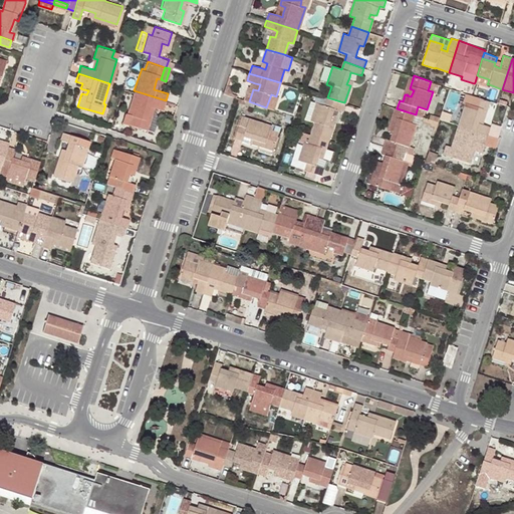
[(477,75),(475,82),(489,87),(489,84),(487,84),(489,79),(477,75)]
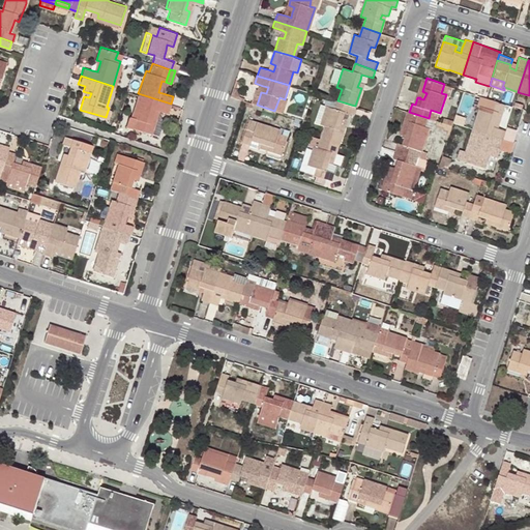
[(171,104),(138,93),(131,115),(128,115),(125,124),(157,135),(162,121),(158,115),(160,110),(168,113),(171,104)]
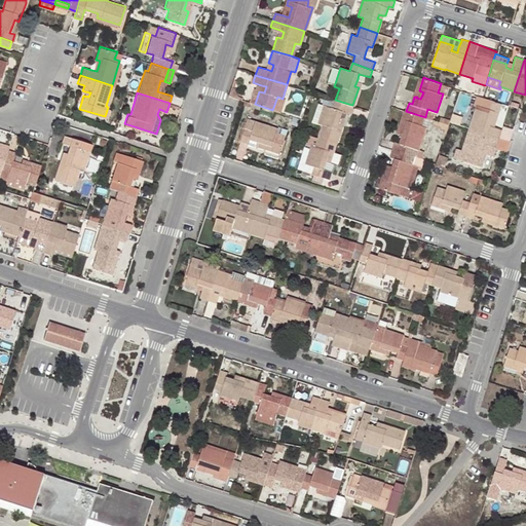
[(502,103),(477,95),(474,105),(476,106),(468,127),(496,136),(500,138),(503,129),(495,126),(491,125),(494,115),(498,116),(502,103)]
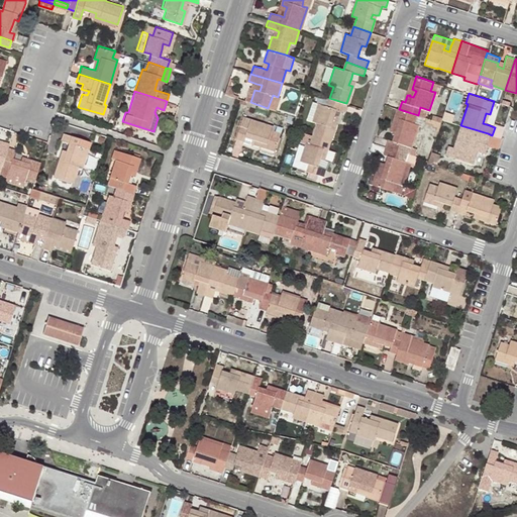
[(450,106),(457,107),(459,95),(452,94),(450,106)]
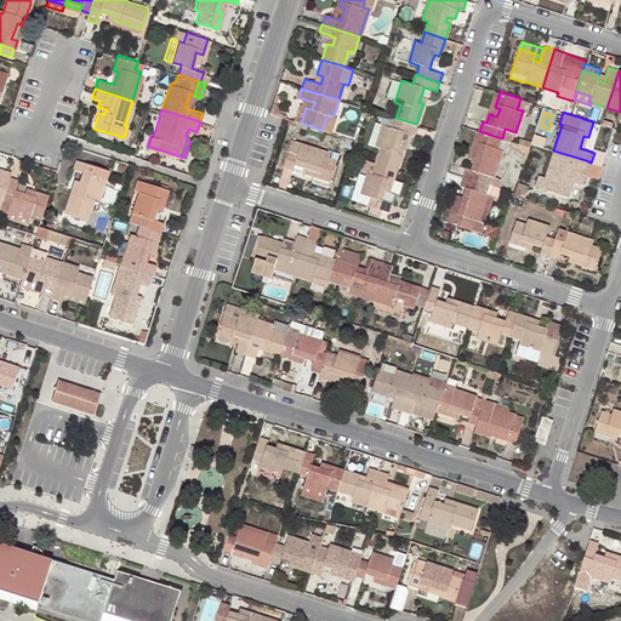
[(381,147),(375,163),(397,169),(403,148),(398,147),(400,138),(403,130),(409,132),(416,135),(419,125),(416,124),(411,123),(396,118),(383,114),(381,123),(374,144),(381,147)]
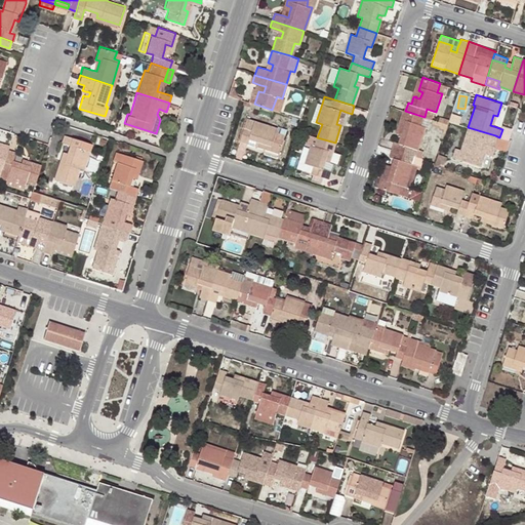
[(512,97),(510,105),(516,107),(518,99),(512,97)]
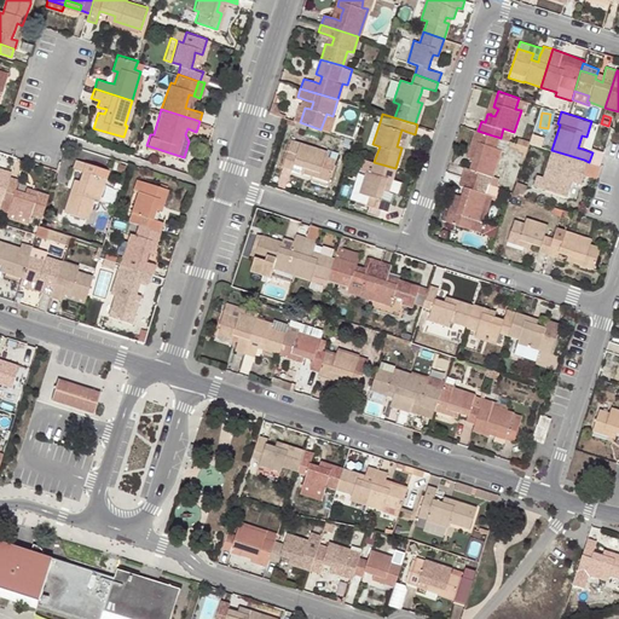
[(369,143),(372,144),(380,122),(375,121),(369,143)]
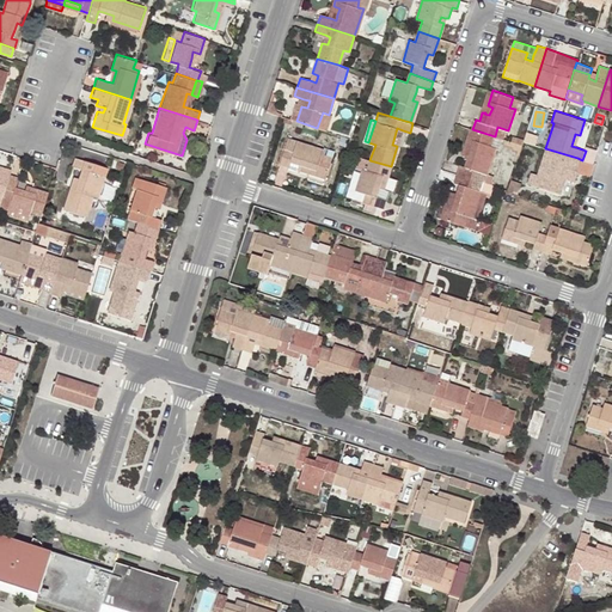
[(461,164),(458,173),(475,179),(478,170),(488,172),(496,148),(499,150),(502,139),(495,136),(479,132),(472,129),(467,145),(473,147),(471,157),(467,166),(461,164)]
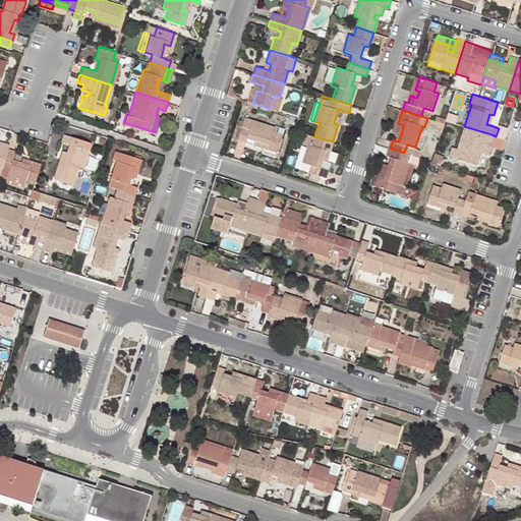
[(447,119),(447,121),(457,124),(459,115),(449,113),(447,119)]
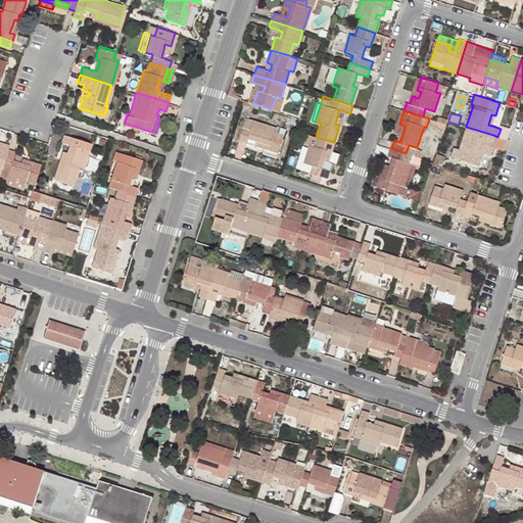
[(267,144),(266,148),(279,153),(287,129),(278,126),(278,128),(248,119),(241,141),(248,143),(250,138),(258,141),(267,144)]
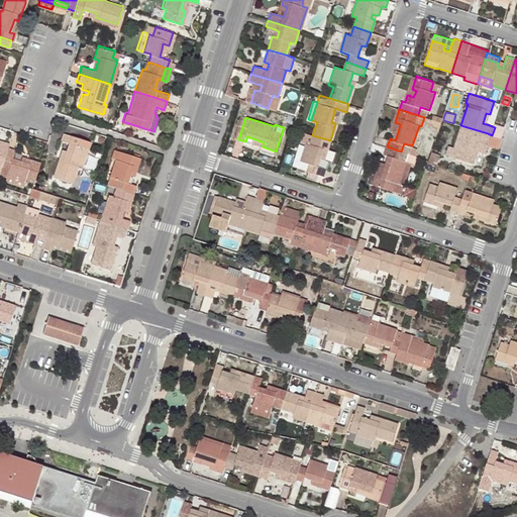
[(432,120),(426,118),(425,123),(433,125),(432,127),(440,129),(442,123),(432,120)]
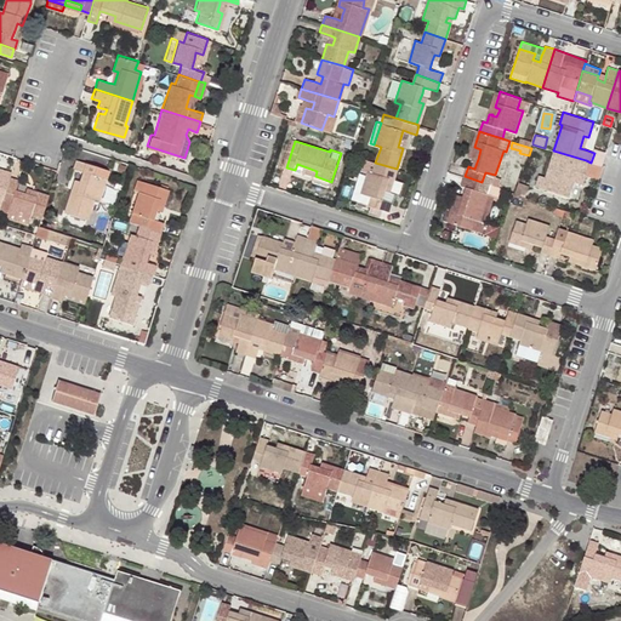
[(586,160),(553,151),(545,177),(539,175),(535,186),(543,188),(569,197),(574,181),(584,184),(587,171),(591,163),(586,160)]
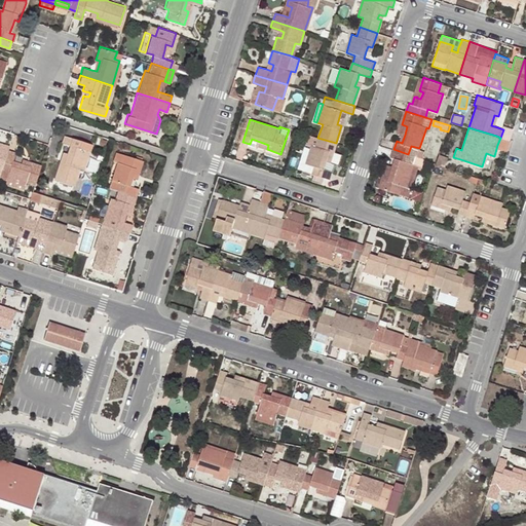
[(503,129),(500,138),(511,141),(513,133),(503,129)]
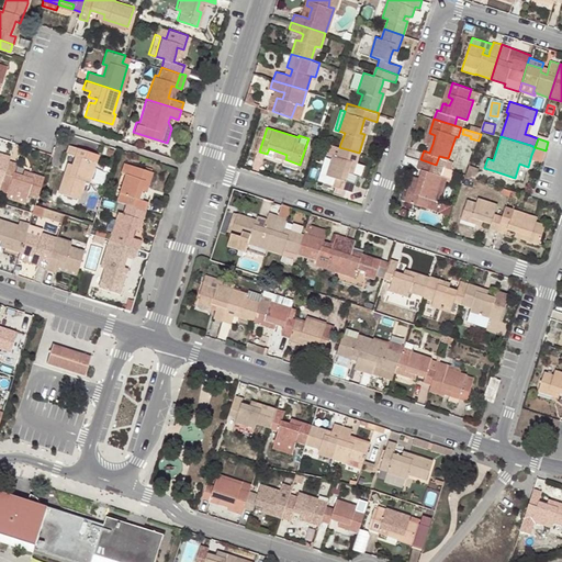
[(75,154),(72,161),(70,168),(66,167),(58,190),(77,197),(83,178),(89,180),(96,160),(86,157),(88,148),(74,144),(72,144),(68,143),(65,150),(70,152),(70,153),(75,154)]
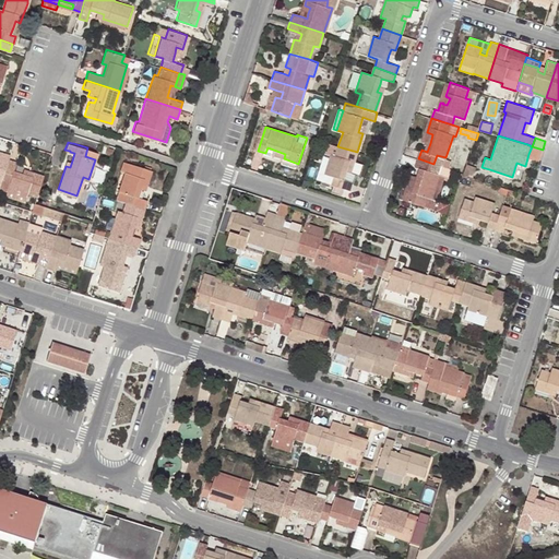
[(357,152),(337,146),(335,155),(329,154),(323,174),(333,177),(331,185),(333,186),(344,189),(351,191),(354,183),(343,179),(345,171),(349,174),(357,152)]
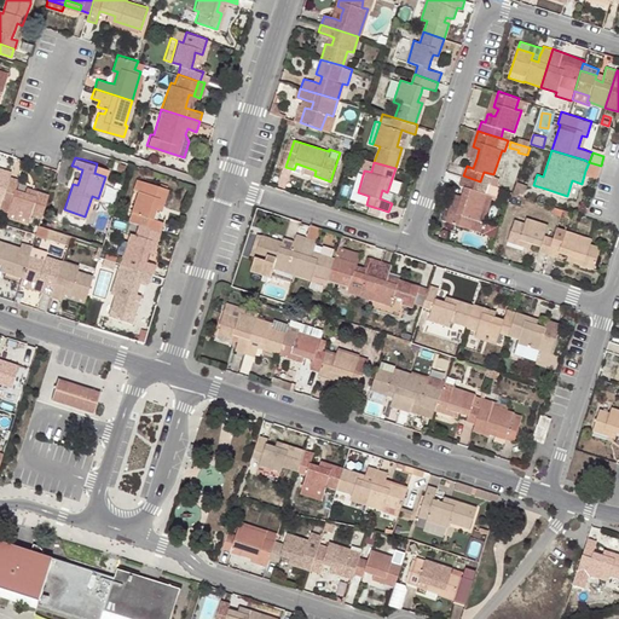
[(601,166),(589,162),(585,171),(597,174),(601,166)]
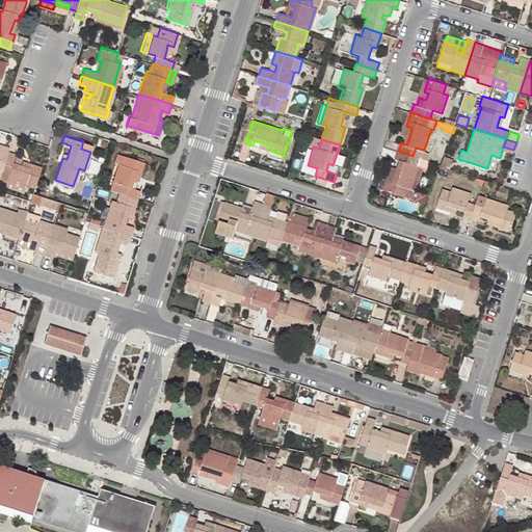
[(0,150),(7,153),(9,149),(0,144),(0,150)]
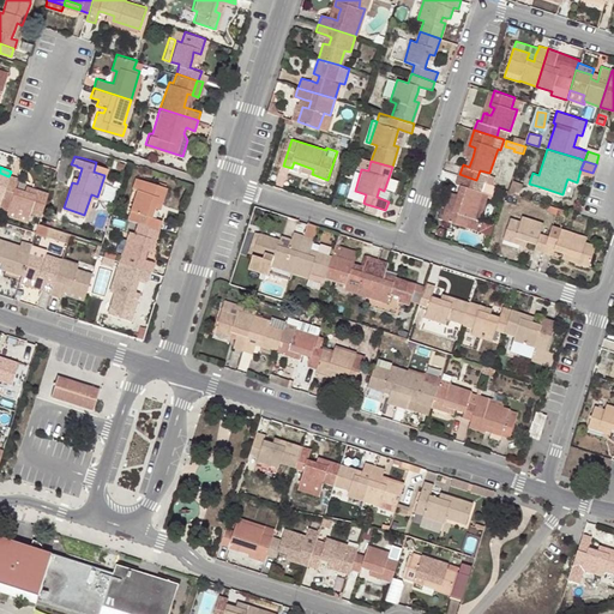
[(476,180),(459,174),(457,182),(463,185),(459,194),(459,196),(456,206),(451,204),(445,220),(479,230),(482,220),(475,217),(485,191),(474,187),(476,180)]
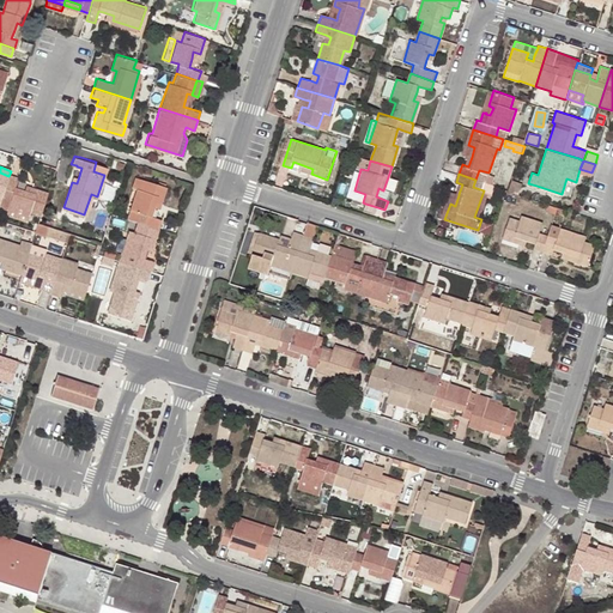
[(41,216),(48,194),(32,189),(31,194),(24,192),(17,189),(19,180),(8,176),(2,198),(11,201),(8,210),(30,217),(31,212),(41,216)]
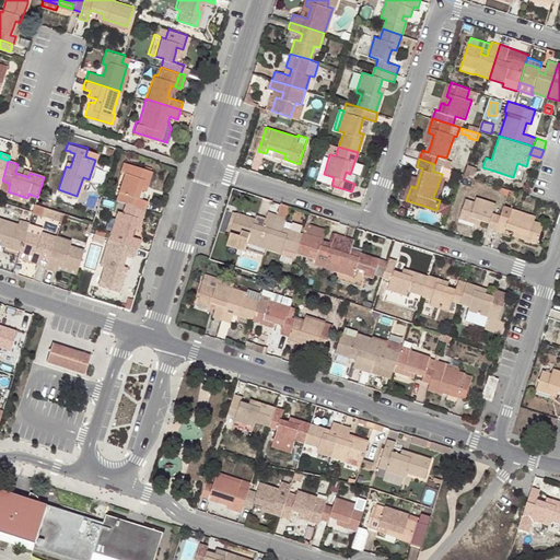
[(119,200),(129,203),(149,210),(151,201),(141,198),(143,190),(146,184),(151,185),(155,171),(128,162),(124,172),(128,174),(123,191),(119,200)]
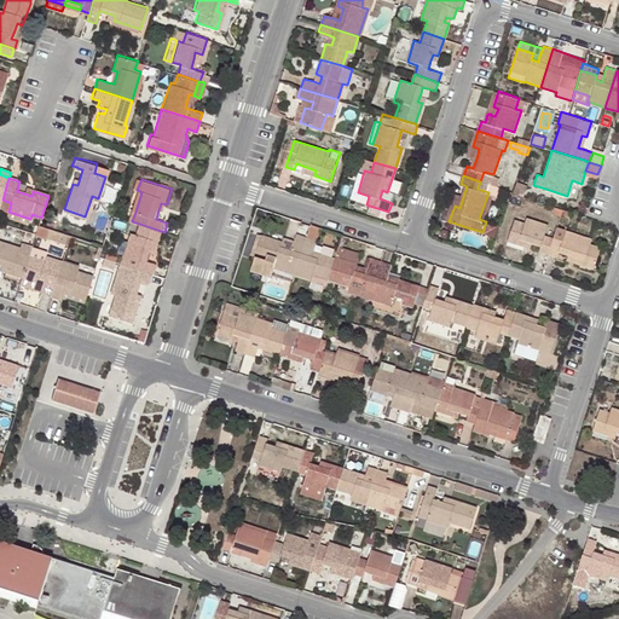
[(518,184),(515,192),(525,196),(528,187),(518,184)]
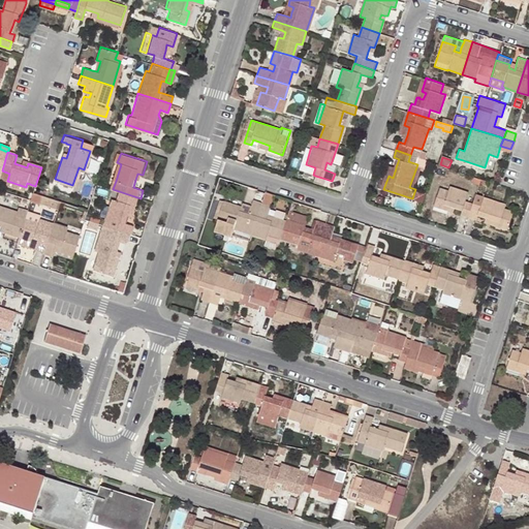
[(396,168),(396,167),(386,164),(383,175),(389,176),(393,178),(396,168)]
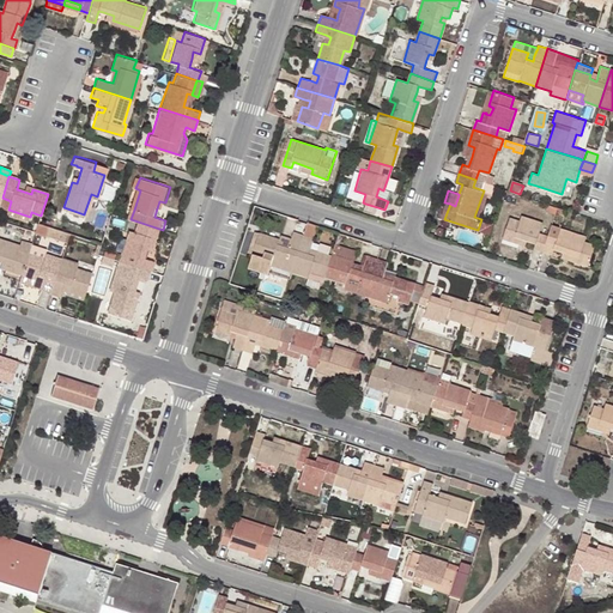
[(490,193),(484,190),(474,217),(481,219),(490,193)]
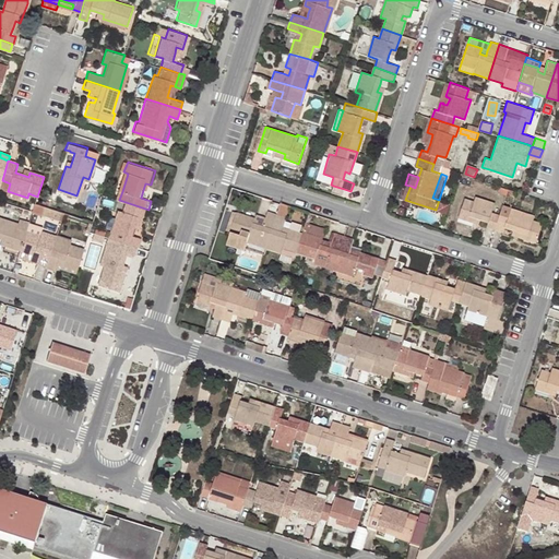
[(92,203),(96,185),(86,182),(83,201),(92,203)]
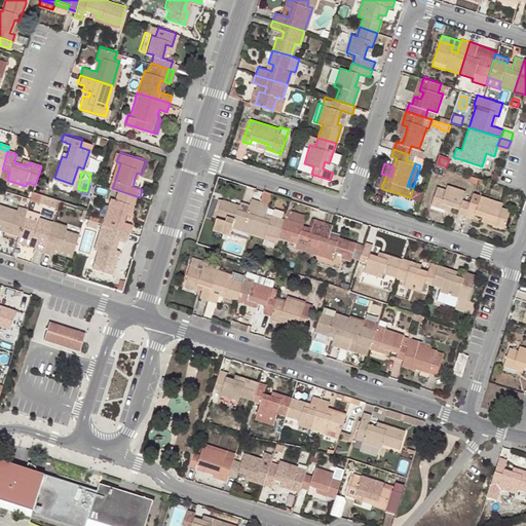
[(324,178),(313,175),(311,180),(322,183),(324,178)]
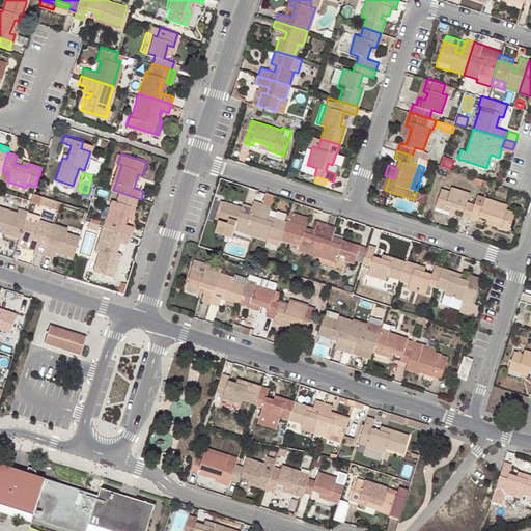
[(463,214),(472,217),(476,203),(468,200),(471,192),(452,186),(450,190),(442,187),(436,204),(449,210),(451,204),(457,207),(465,210),(463,214)]
